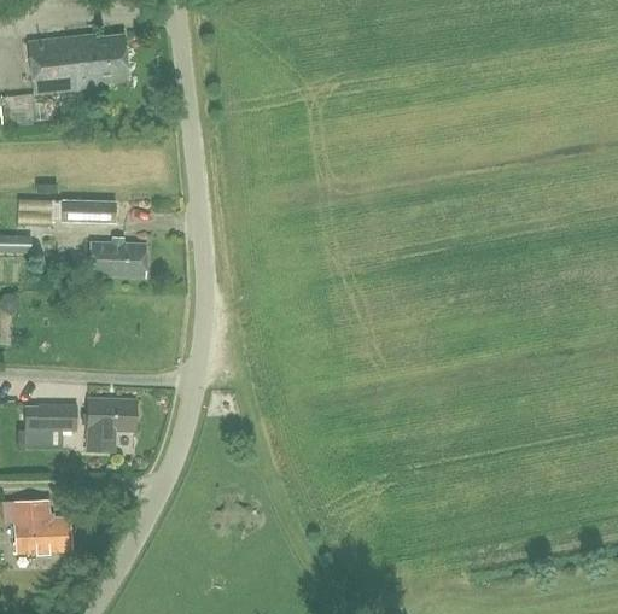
[(130,77),(124,31),(97,34),(95,31),(28,39),(34,92),(97,85),(97,81),(130,77)]
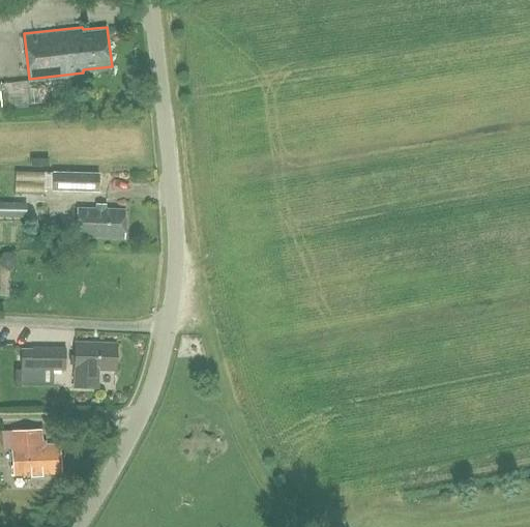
[(33,89),(24,88),(24,84),(5,82),(4,104),(32,106),(33,89)]
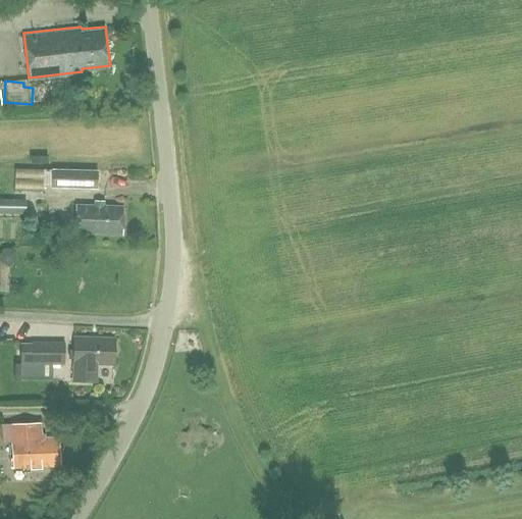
[(97,186),(98,169),(14,166),(14,188),(43,189),(43,185),(97,186)]
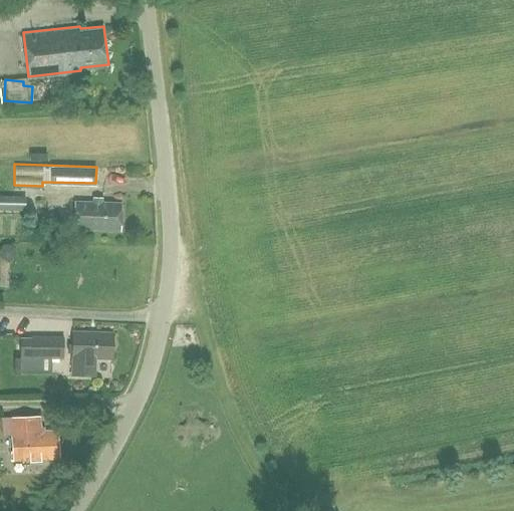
[(0,206),(24,206),(25,195),(0,193),(0,206)]
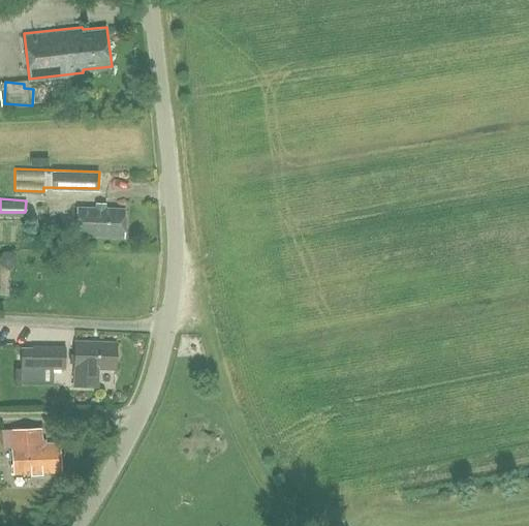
[(124,236),(126,207),(76,205),(75,234),(124,236)]
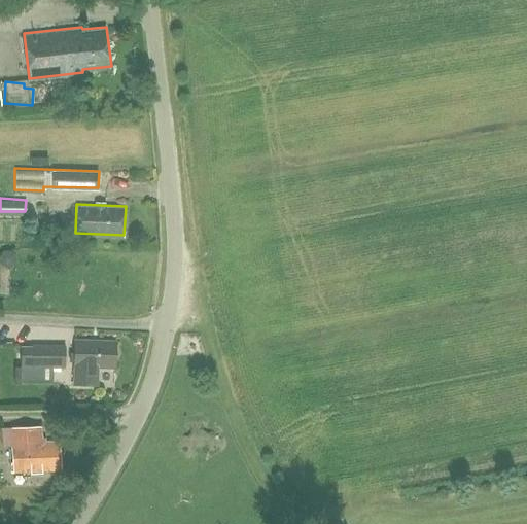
[(116,365),(116,339),(75,338),(74,382),(98,383),(99,365),(116,365)]
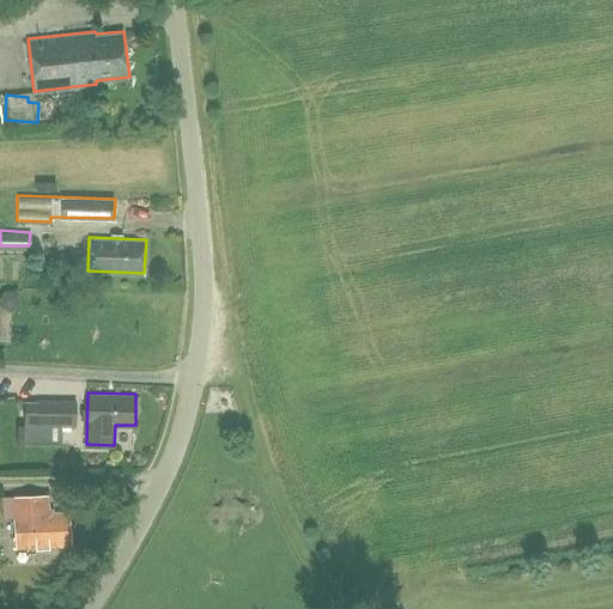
[(76,425),(76,400),(25,400),(24,424),(76,425)]
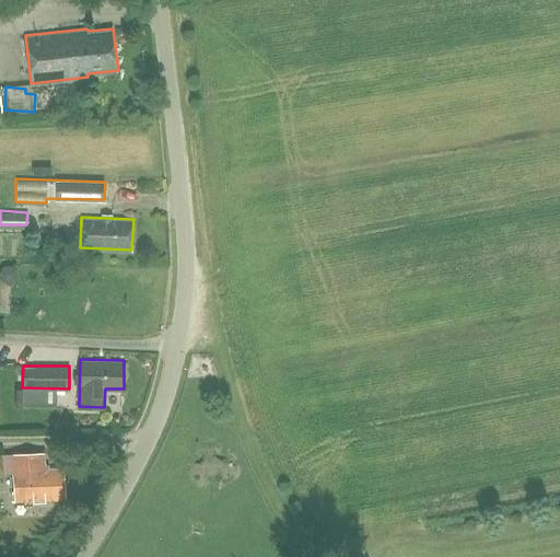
[(65,497),(62,466),(45,467),(44,452),(2,454),(3,472),(13,471),(15,500),(65,497)]
